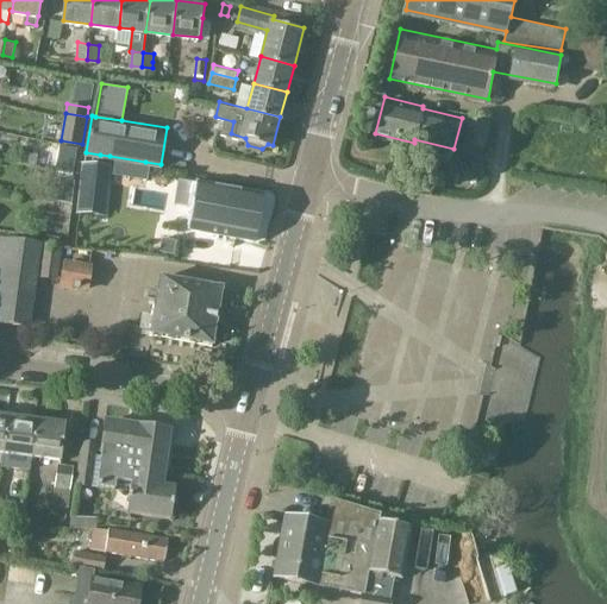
[(80,145),(64,143),(61,169),(76,171),(80,145)]
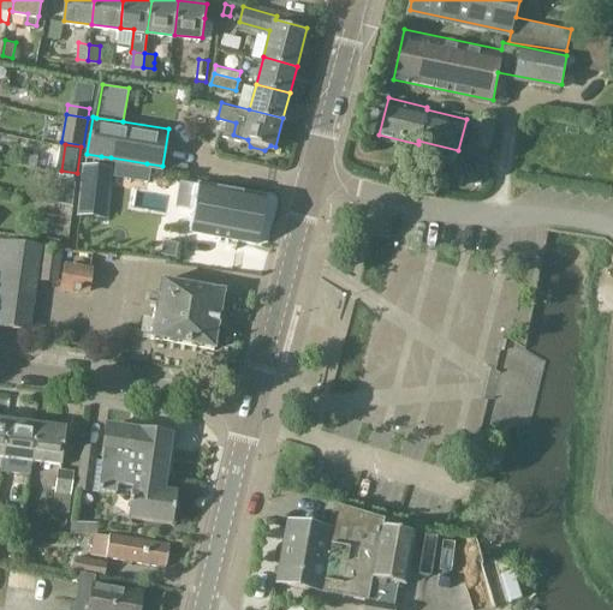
[(87,154),(79,202),(103,205),(111,157),(101,156),(87,154)]
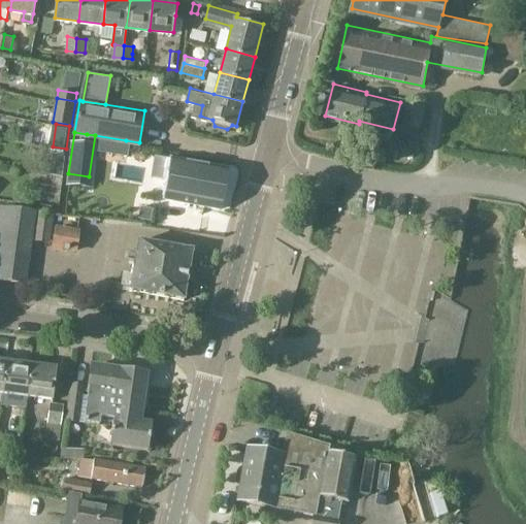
[(50,172),(63,174),(66,154),(53,152),(50,172)]
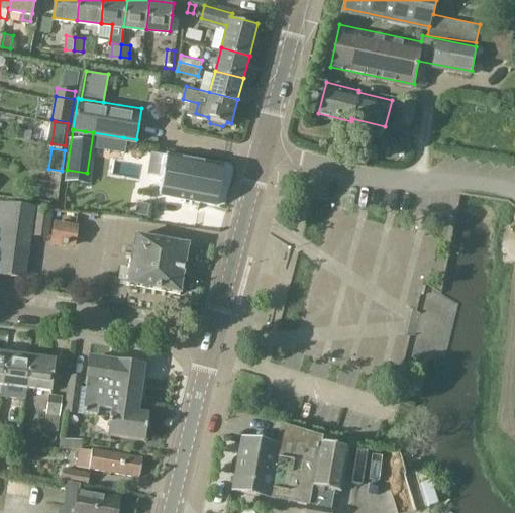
[(167,151),(163,174),(219,184),(223,163),(167,151)]
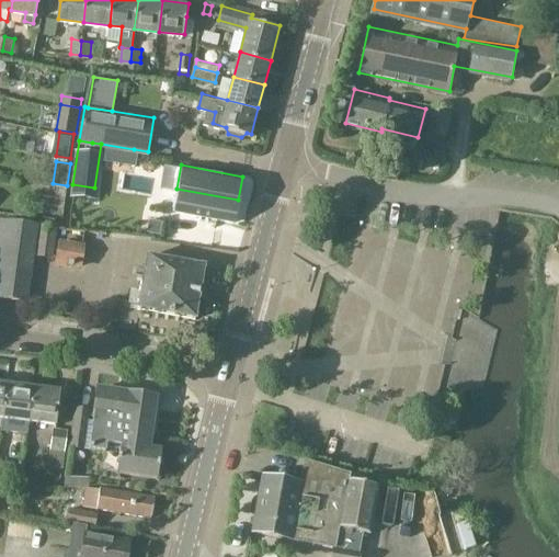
[(234,219),(238,200),(177,189),(173,208),(234,219)]
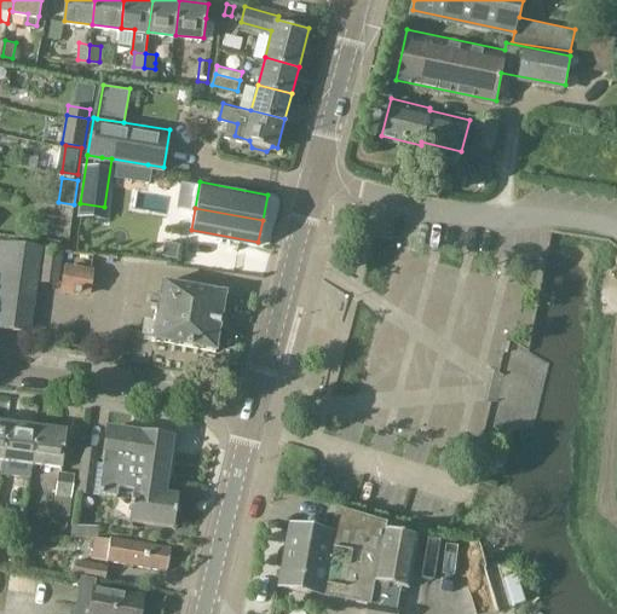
[(0,238),(0,326),(32,331),(42,247),(44,244),(0,238)]
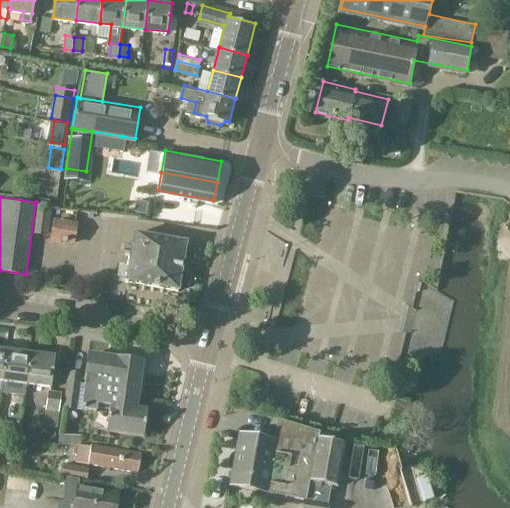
[(53,201),(38,199),(34,228),(48,230),(53,201)]
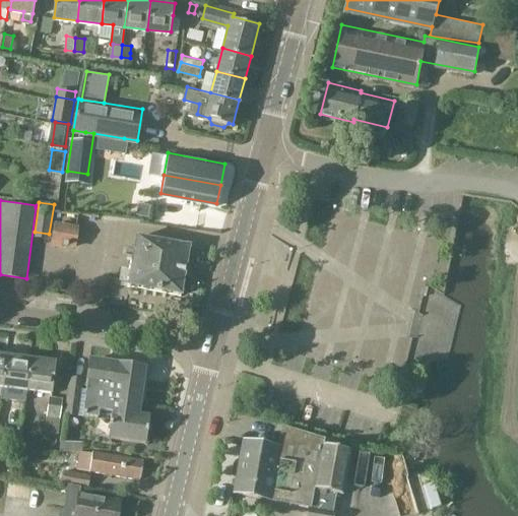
[(55,222),(53,242),(67,244),(68,242),(75,243),(77,226),(55,222)]
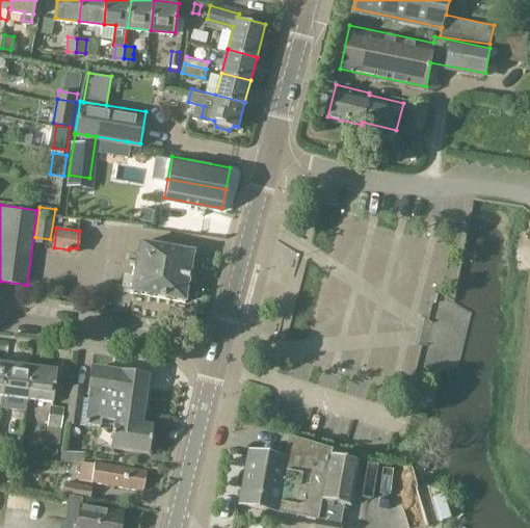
[(194,249),(140,240),(131,290),(185,299),(194,249)]
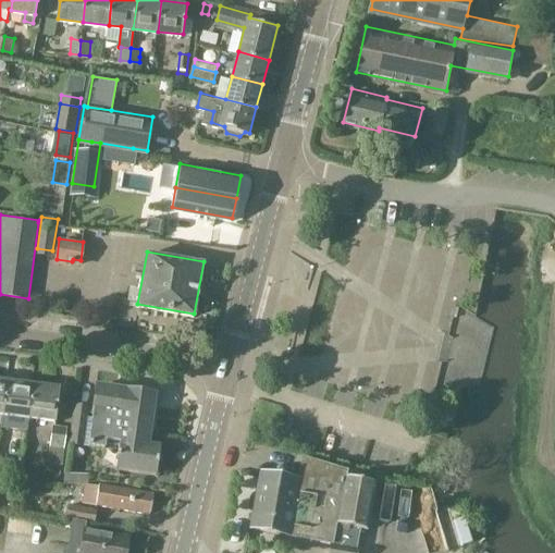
[(3,412),(3,414),(2,425),(13,426),(14,415),(29,417),(34,381),(8,378),(3,412)]
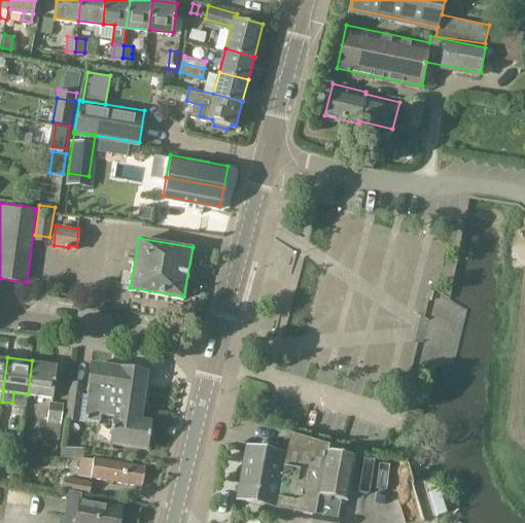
[(57,363),(32,360),(28,394),(53,397),(57,363)]
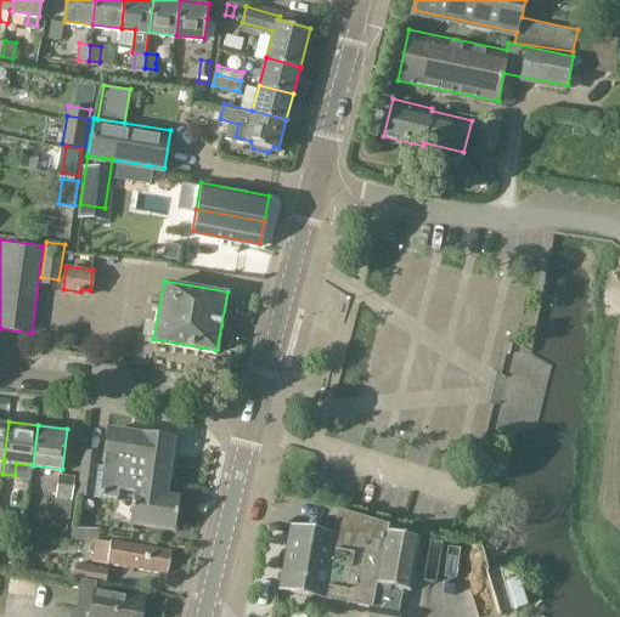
[(106,428),(102,458),(145,463),(150,429),(145,429),(144,426),(140,425),(136,425),(133,425),(133,430),(106,426),(106,428)]
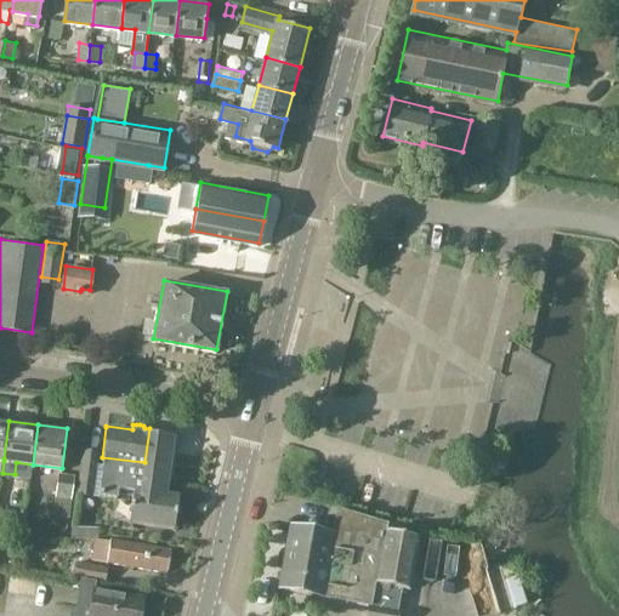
[(149,428),(145,462),(142,483),(169,486),(172,460),(176,460),(176,450),(179,449),(180,446),(181,445),(181,440),(181,439),(181,437),(179,432),(176,429),(174,428),(172,427),(168,427),(164,427),(162,428),(159,429),(149,428)]
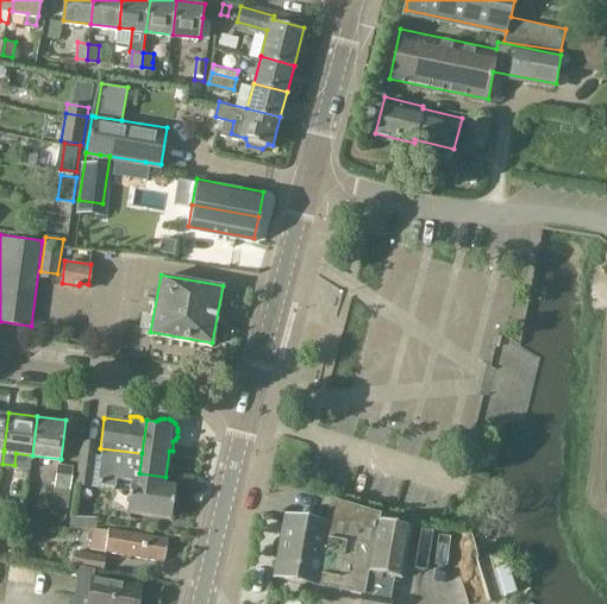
[(116,479),(131,480),(138,482),(139,473),(142,453),(100,448),(99,453),(101,453),(97,485),(116,488),(116,479)]
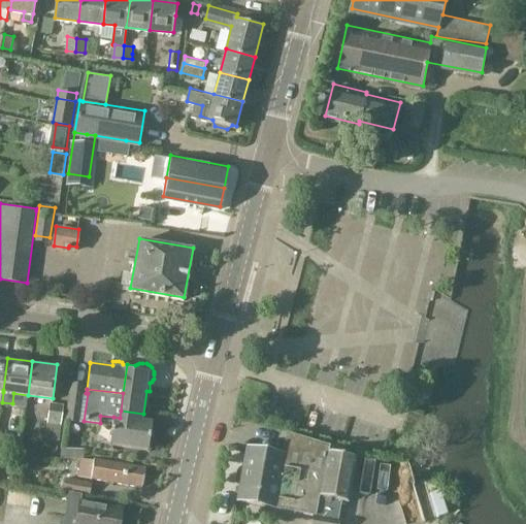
[(69,391),(66,418),(80,420),(83,394),(69,391)]
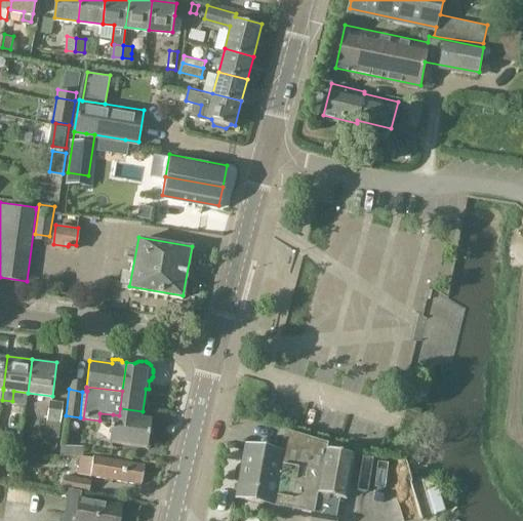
[(57,449),(64,402),(51,401),(46,435),(52,436),(51,448),(57,449)]
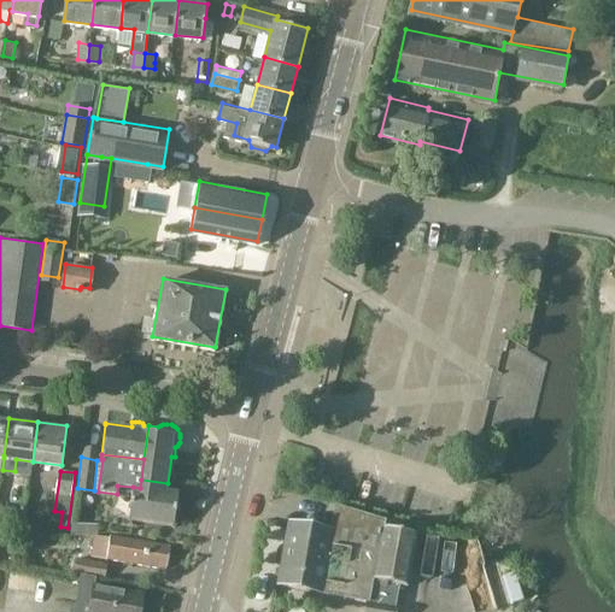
[(141,480),(140,488),(133,487),(128,518),(174,524),(179,490),(167,489),(168,483),(141,480)]
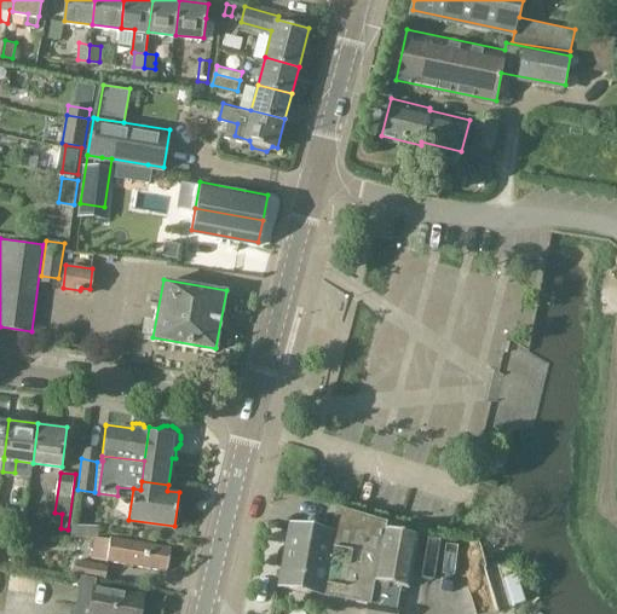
[(0,522),(10,523),(12,507),(0,505),(0,522)]
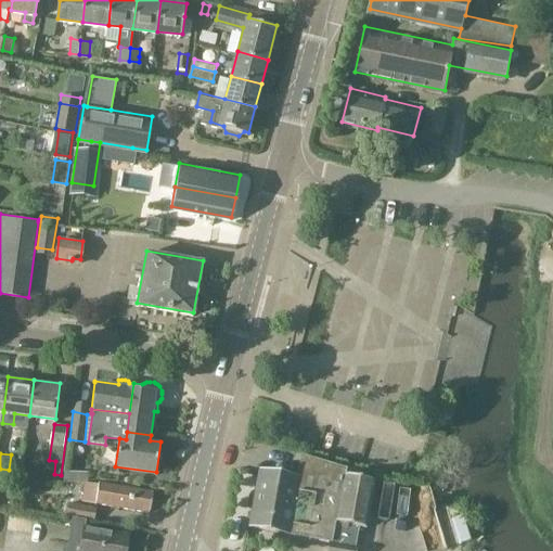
[(297,474),(258,468),(248,526),(288,534),(290,533),(329,540),(332,541),(335,520),(336,520),(346,472),(347,466),(301,453),(297,474)]
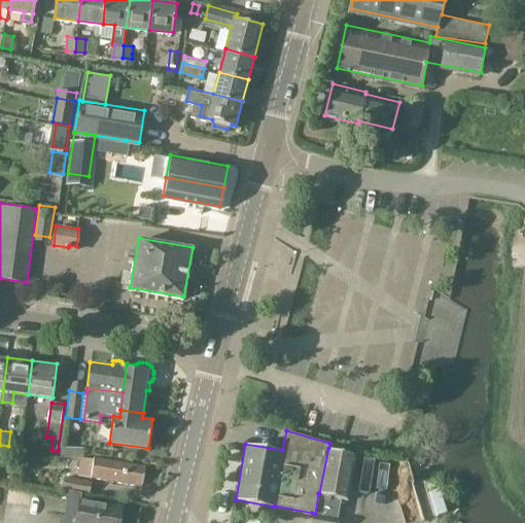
[(61,455),(80,456),(84,456),(85,446),(62,445),(61,455)]
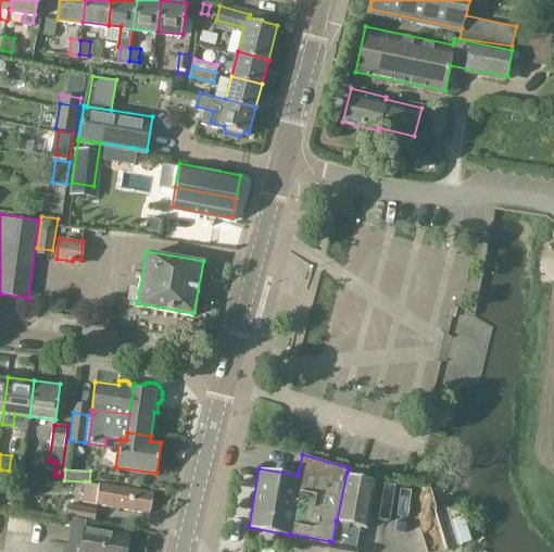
[(337,521),(361,526),(368,527),(377,479),(347,473),(337,521)]
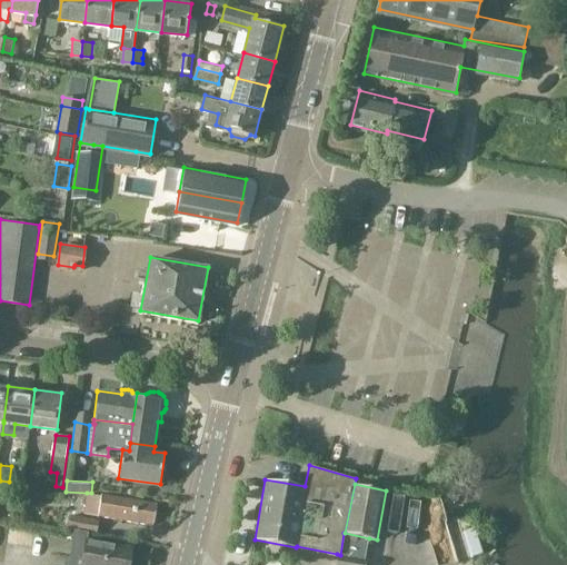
[(101,494),(91,493),(87,493),(85,512),(99,514),(99,515),(153,524),(157,501),(101,492),(101,494)]
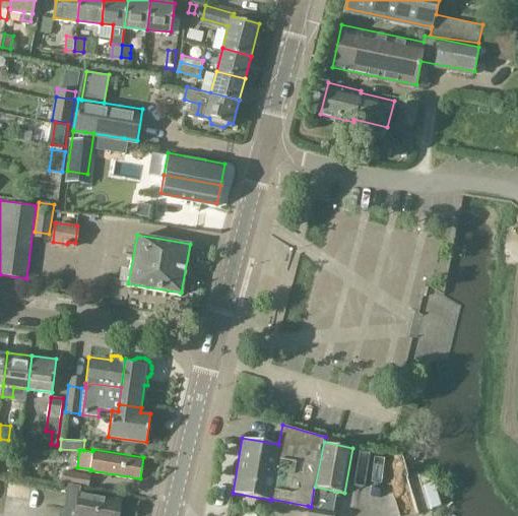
[(62,482),(88,487),(91,473),(64,468),(62,482)]
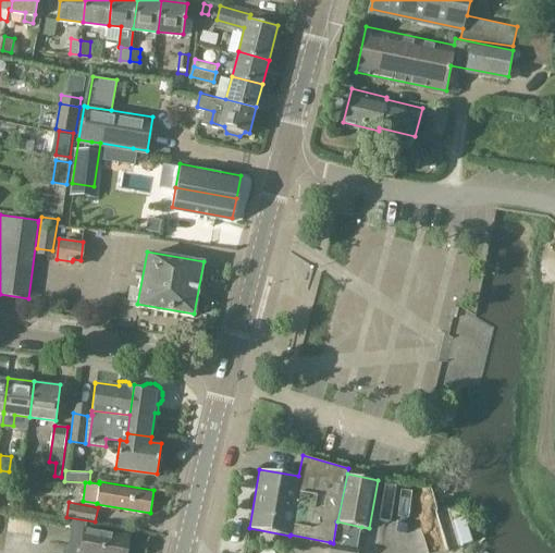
[(336,521),(333,543),(357,548),(358,545),(361,527),(337,521),(336,521)]
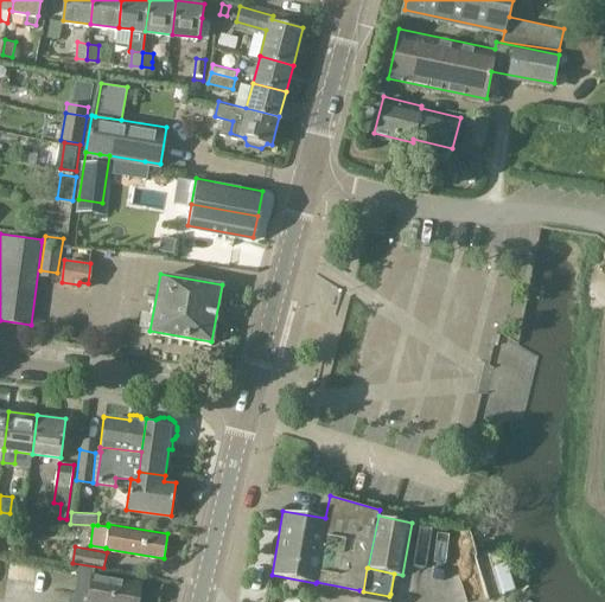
[(91,575),(86,601),(137,601),(140,582),(91,575)]
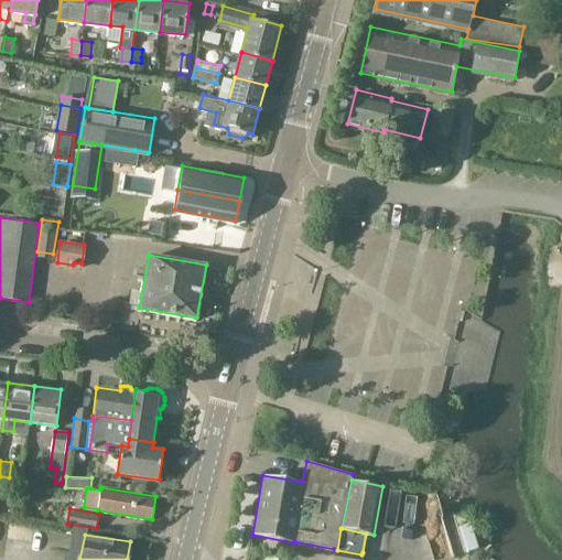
[(361,555),(337,550),(334,549),(333,559),(361,559),(364,552),(363,552),(361,555)]
